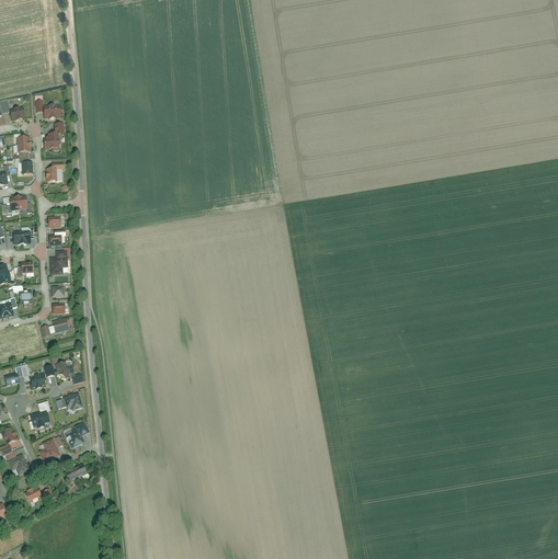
[(60,104),(45,104),(45,117),(61,117),(60,104)]
